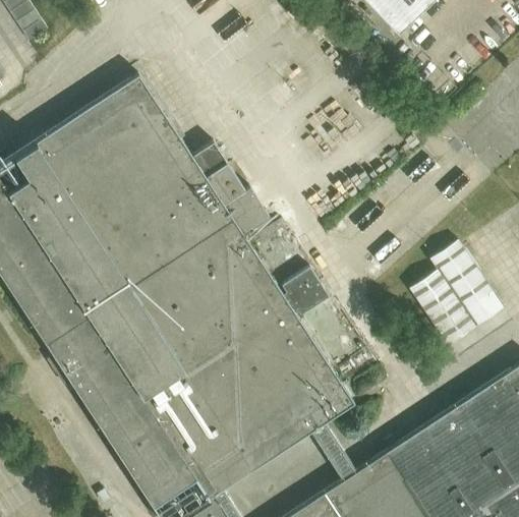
[(27,0),(13,0),(5,6),(11,15),(30,3),(27,0)]
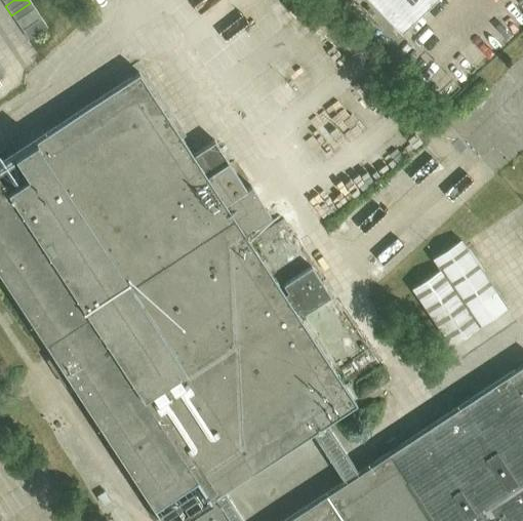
[(367,0),(401,35),(437,0),(367,0)]
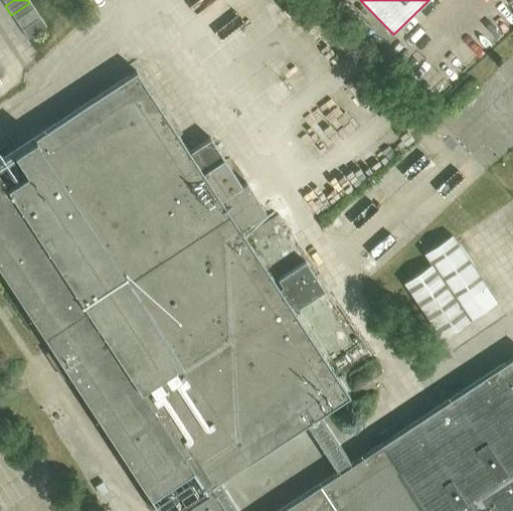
[(512,0),(508,0),(487,20),(506,39),(512,32),(512,0)]
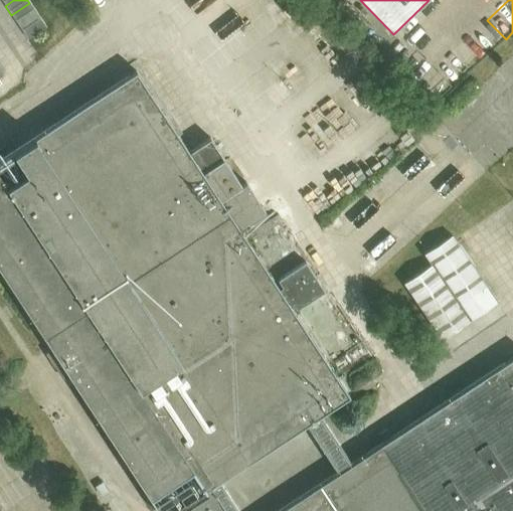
[(29,3),(11,15),(17,25),(36,13),(29,3)]
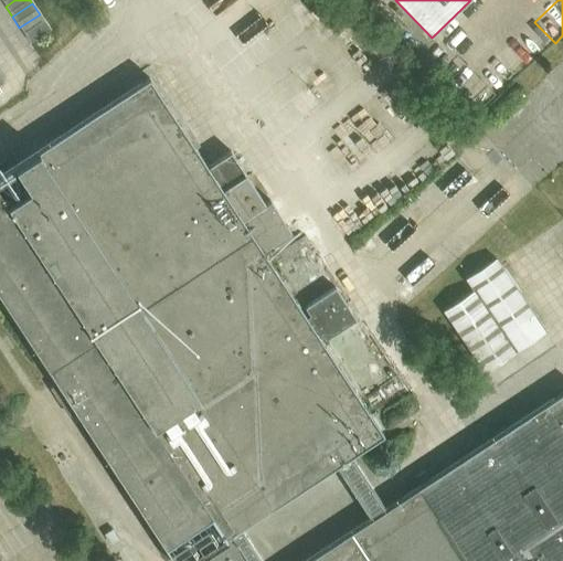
[(40,14),(19,28),(27,39),(46,25),(40,14)]
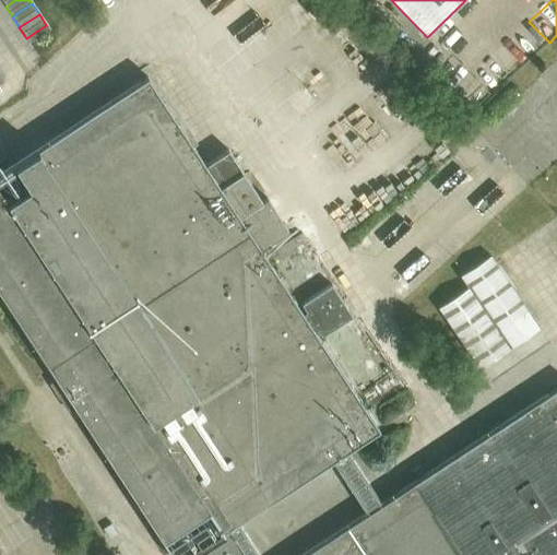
[(46,25),(26,38),(32,46),(51,33),(46,25)]
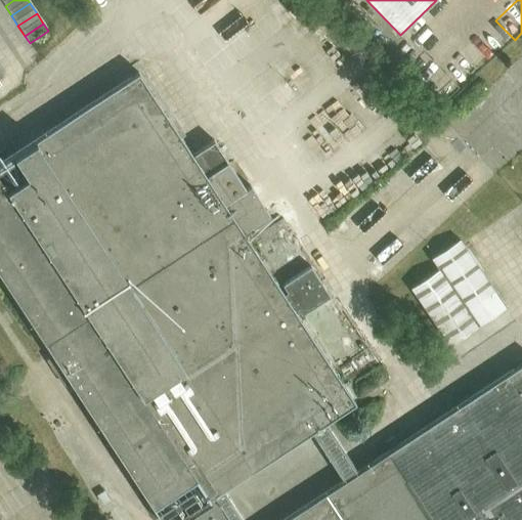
[(252,189),(247,192),(221,154),(215,144),(191,160),(136,78),(94,105),(52,134),(0,168),(0,279),(53,359),(48,362),(64,390),(71,386),(160,519),(185,519),(190,516),(192,519),(521,519),(521,367),(358,476),(325,426),(356,406),(328,364),(359,343),(344,320),(312,341),(299,321),(332,300),(311,270),(280,291),(245,235),(270,218),(252,189)]
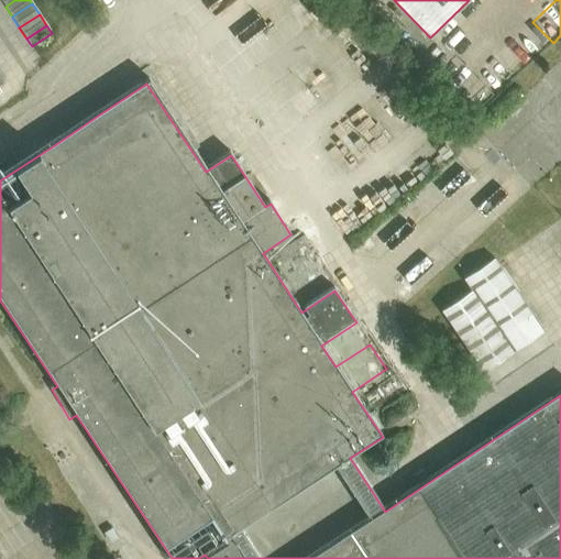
[(542,335),(493,262),(465,281),(473,292),(439,315),(481,376),(542,335)]
